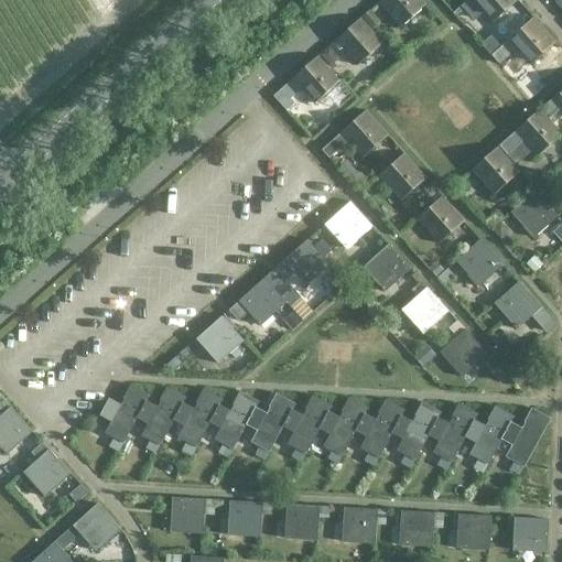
[(380,0),(378,2),(400,26),(425,3),(423,0),(380,0)]
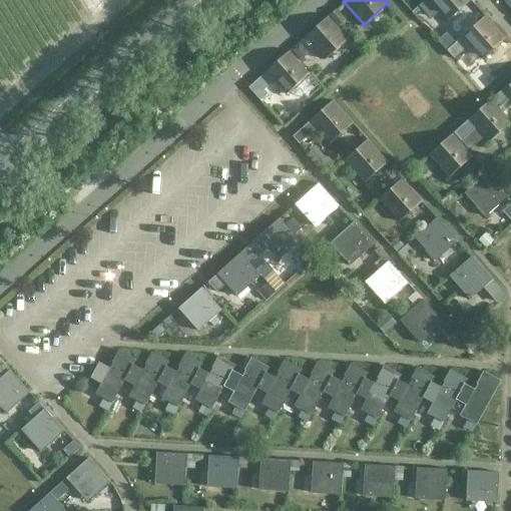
[(431,15),(439,8),(448,18),(468,0),(424,0),(421,3),(431,15)]
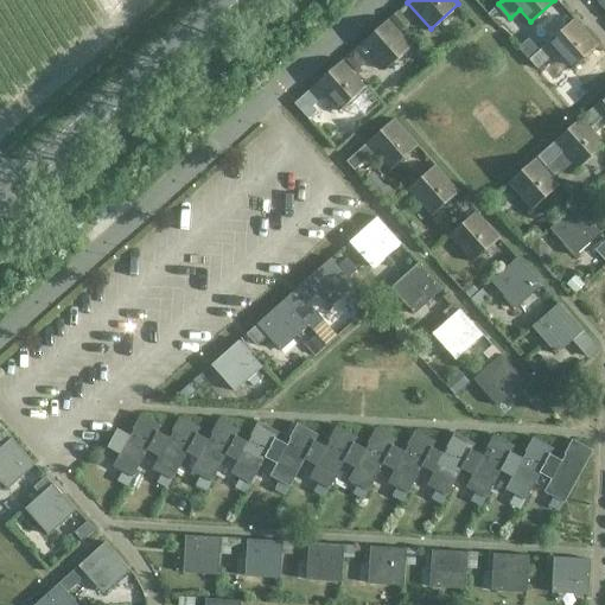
[(594,0),(604,11),(604,0),(594,0)]
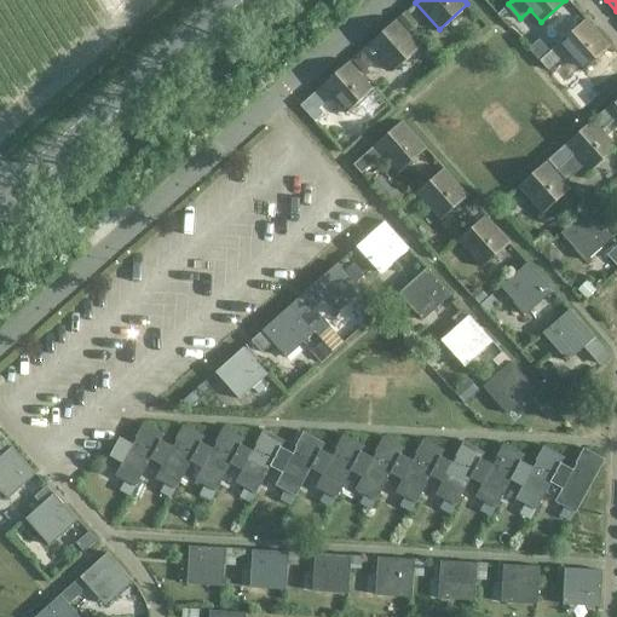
[(397,18),(369,44),(392,70),(421,45),(397,18)]
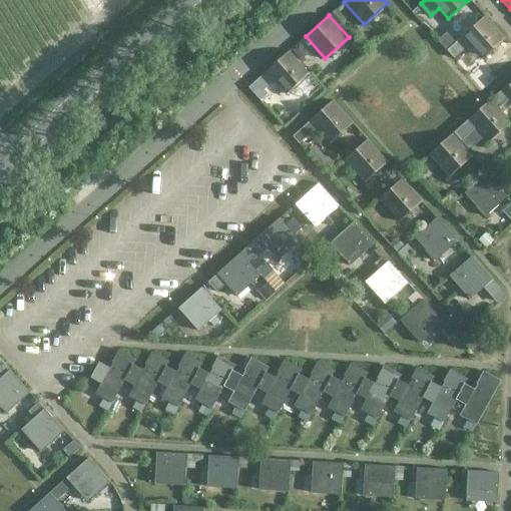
[(486,15),(463,35),(447,50),(452,55),(468,41),(483,57),(505,37),(486,15)]
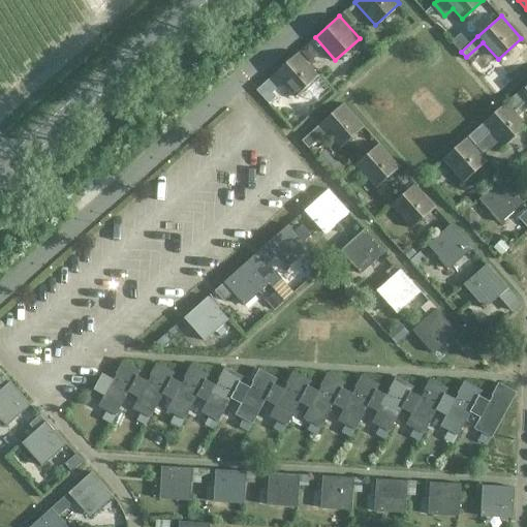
[(309,41),(299,52),(308,61),(318,52),(309,41)]
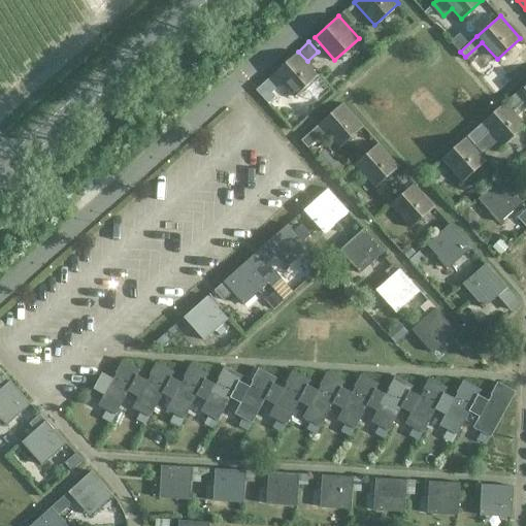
[(262,84),(257,88),(268,102),(273,97),(269,92),(281,80),(294,96),(319,74),(307,61),(298,52),(273,72),(262,84)]
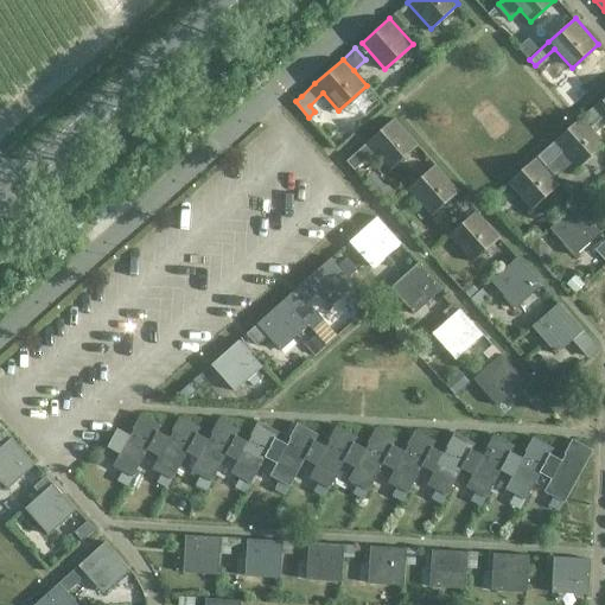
[(604,95),(600,100),(583,116),(591,125),(604,110),(604,95)]
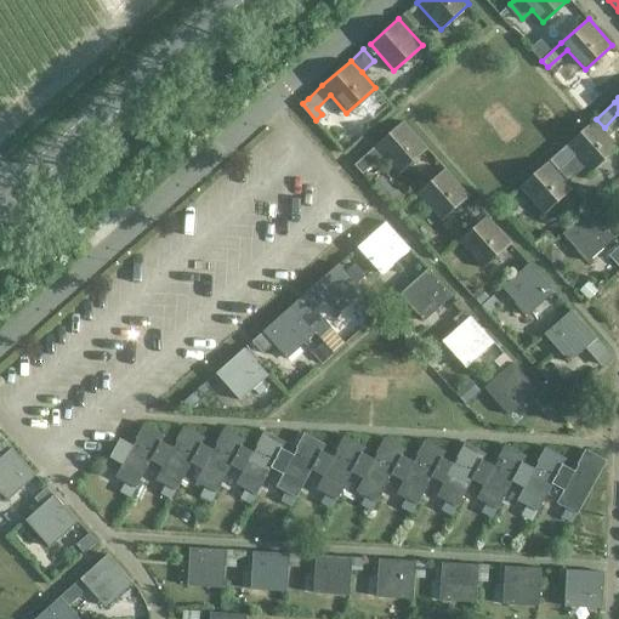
[(618,145),(596,119),(568,143),(549,160),(556,169),(574,152),(592,171),(618,146),(618,145)]
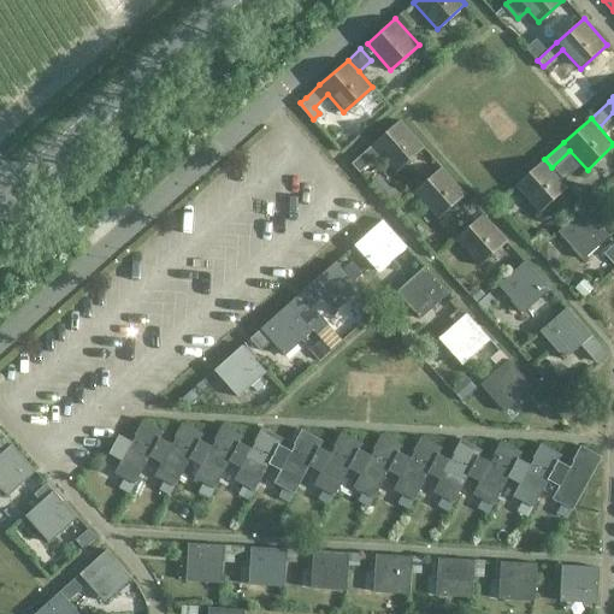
[(400,119),(372,143),(350,164),(356,171),(367,161),(369,164),(373,159),(372,157),(379,151),(396,171),(424,147),(400,119)]
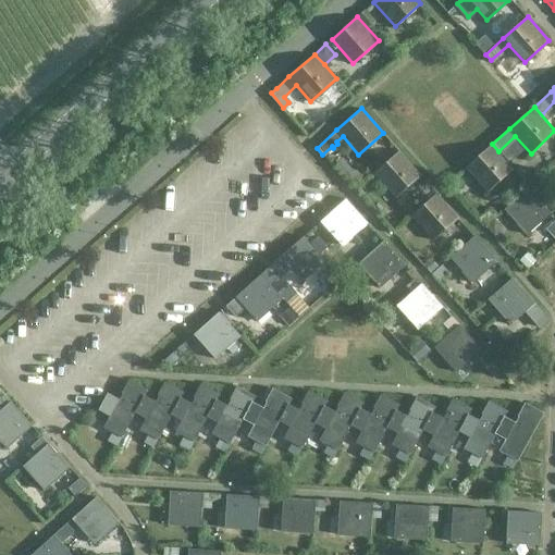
[(491,145),(467,167),(489,190),(513,169),(491,145)]
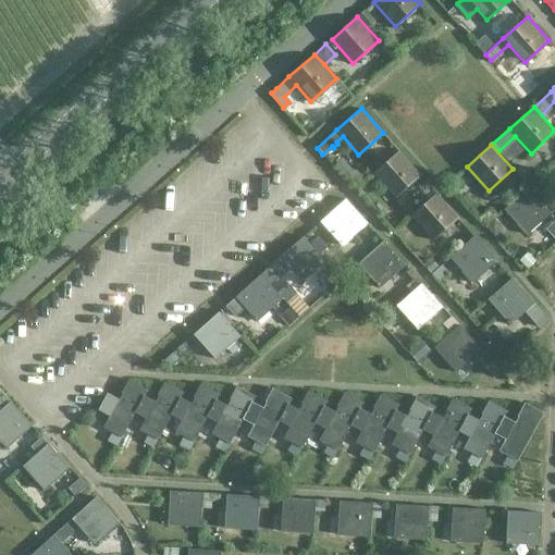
[(399,150),(374,173),(396,197),(421,174),(399,150)]
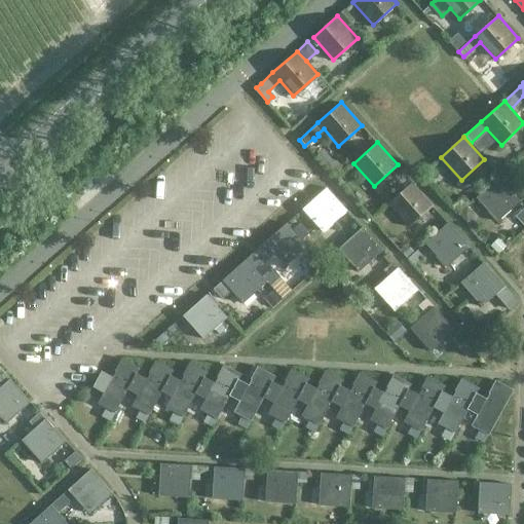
[(333,158),(326,165),(330,170),(337,162),(333,158)]
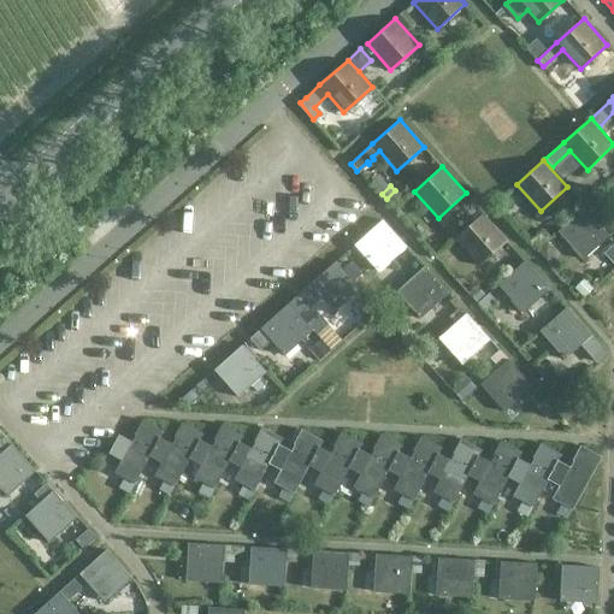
[(584,207),(558,231),(583,259),(609,235),(584,207)]
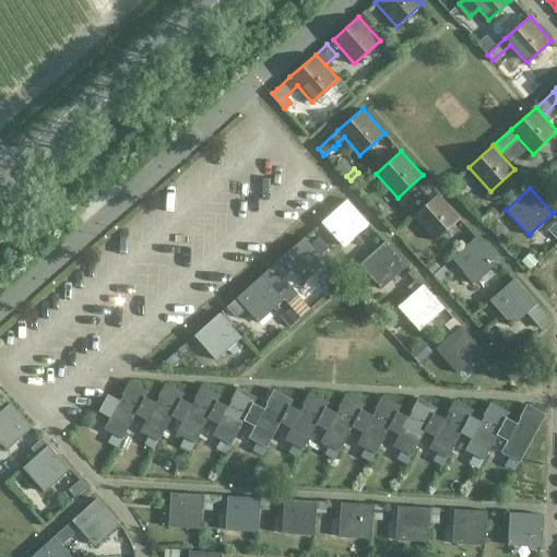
[(439,193),(413,215),(435,240),(460,217),(439,193)]
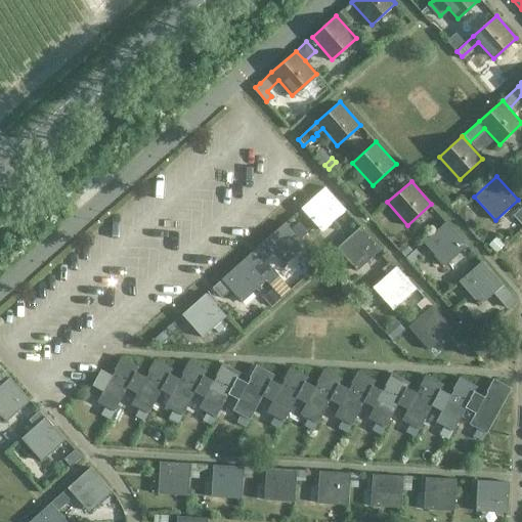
[(324,186),(302,207),(322,229),(345,209),(324,186)]
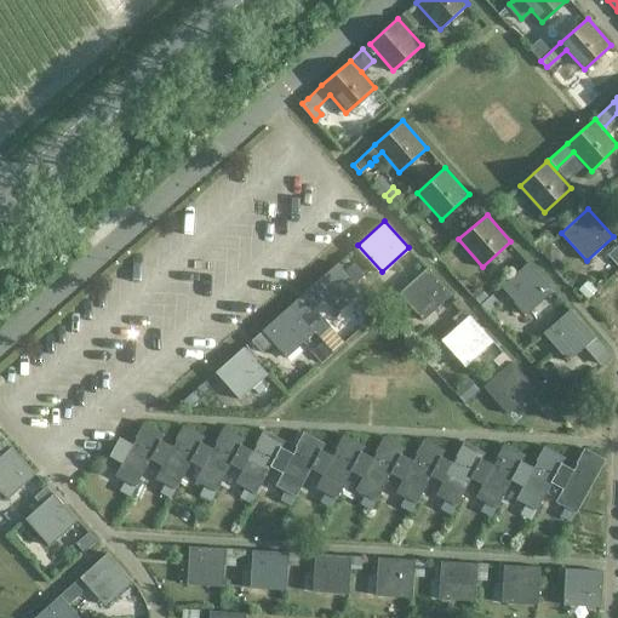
[(617,263),(617,241),(607,252),(617,264),(617,263)]
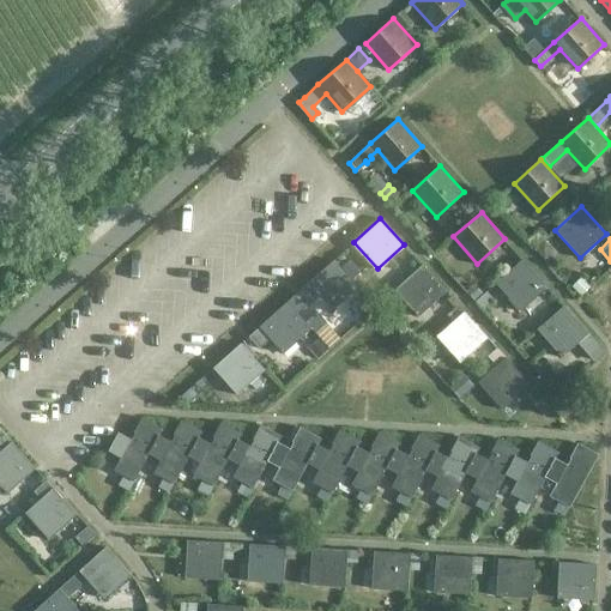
[(304,283),(285,301),(296,313),(314,295),(328,310),(357,284),(333,258),(304,283)]
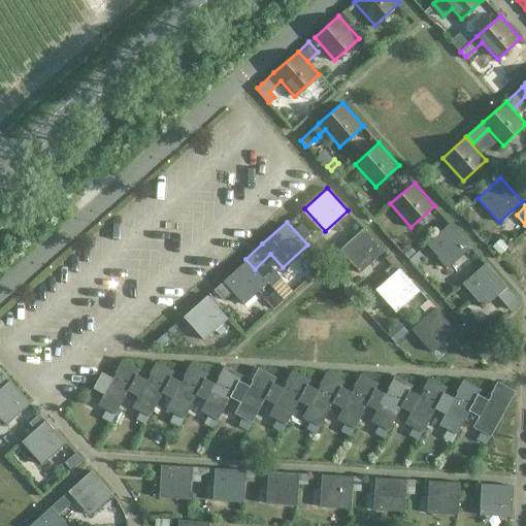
[(450,223),(427,243),(448,267),(471,247),(450,223)]
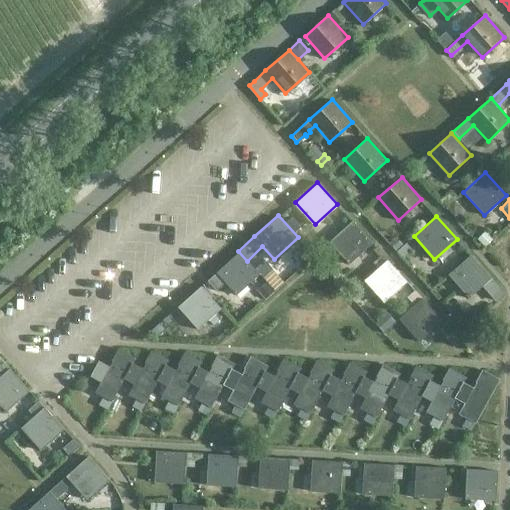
[(352,221),(329,241),(349,263),(372,243),(352,221)]
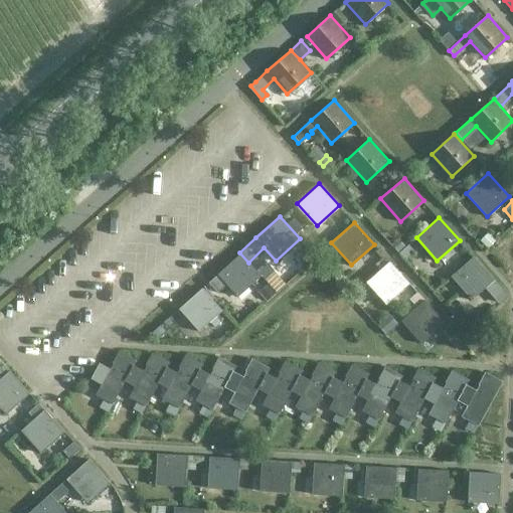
[(217,272),(207,281),(215,291),(225,282),(238,296),(261,277),(240,254),(238,252),(217,272)]
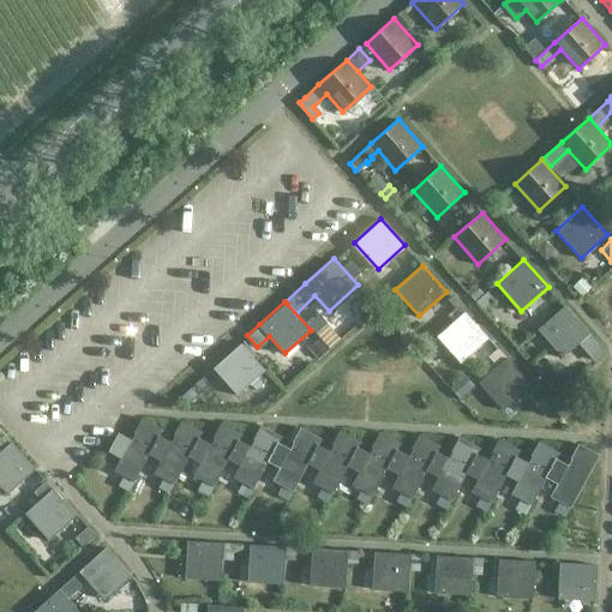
[(564,306),(538,329),(563,358),(577,345),(593,361),(605,351),(564,306)]
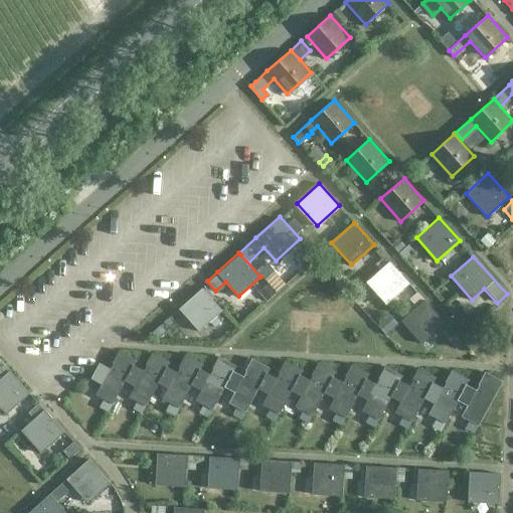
[(264,261),(254,269),(263,278),(273,269),(272,269),(269,266),(264,261)]
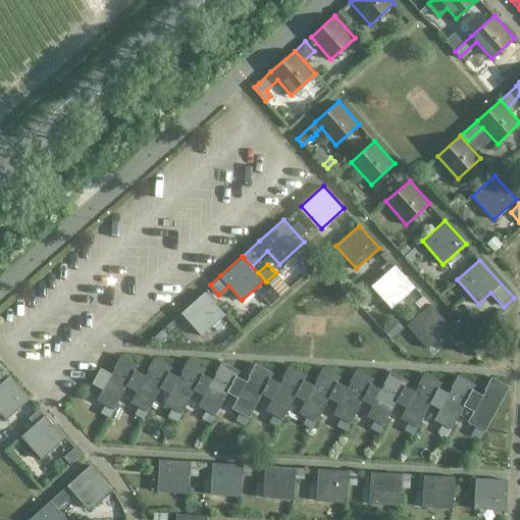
[(395,264),(371,286),(392,308),(415,287),(395,264)]
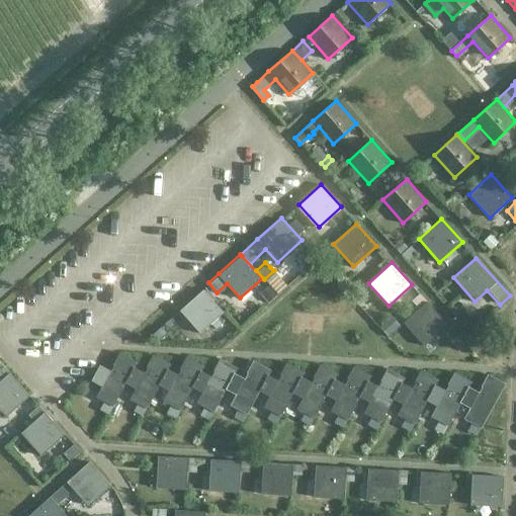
[(203,289),(180,311),(200,333),(210,324),(213,328),(221,321),(218,318),(224,312),(203,289)]
